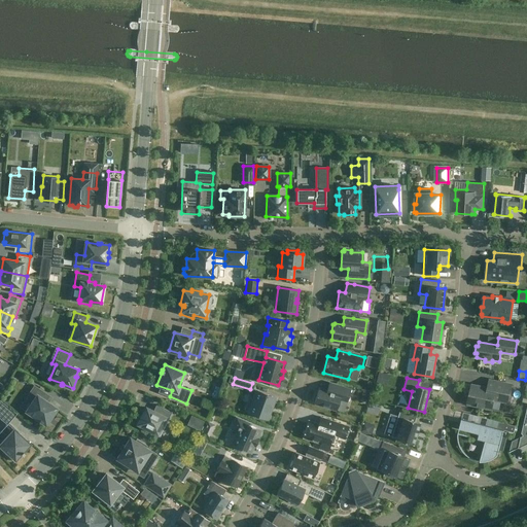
[(471,385),(468,403),(492,409),(494,399),(507,402),(512,385),(489,380),(488,389),(471,385)]
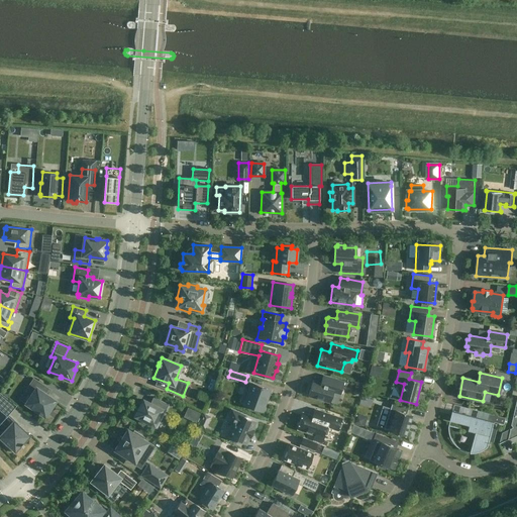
[(344,382),(329,378),(322,376),(320,383),(313,381),(308,396),(330,402),(333,392),(340,394),(344,382)]
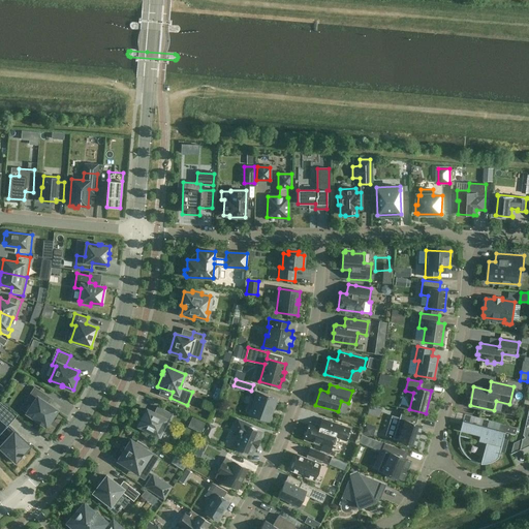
[(33,404),(27,413),(39,422),(39,423),(42,425),(42,424),(45,426),(51,418),(52,421),(57,412),(56,411),(56,410),(45,403),(50,398),(34,387),(26,399),(33,404)]
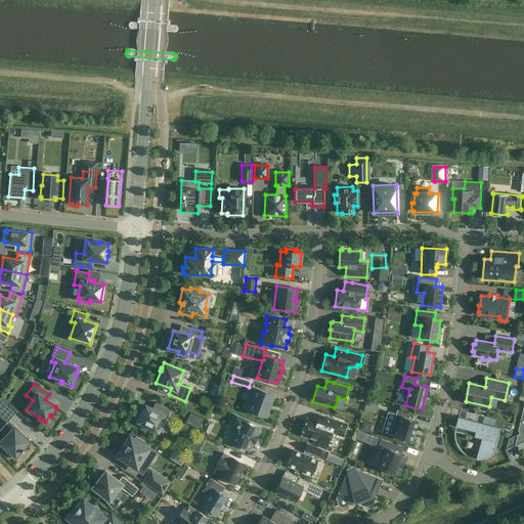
[(255,389),(247,410),(266,417),(274,395),(255,389)]
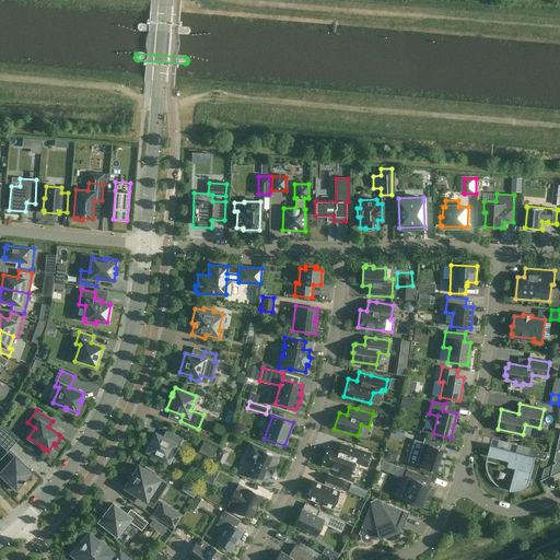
[(150,442),(146,451),(151,454),(151,453),(167,461),(172,452),(175,453),(182,439),(166,430),(163,438),(155,433),(151,442),(150,442)]
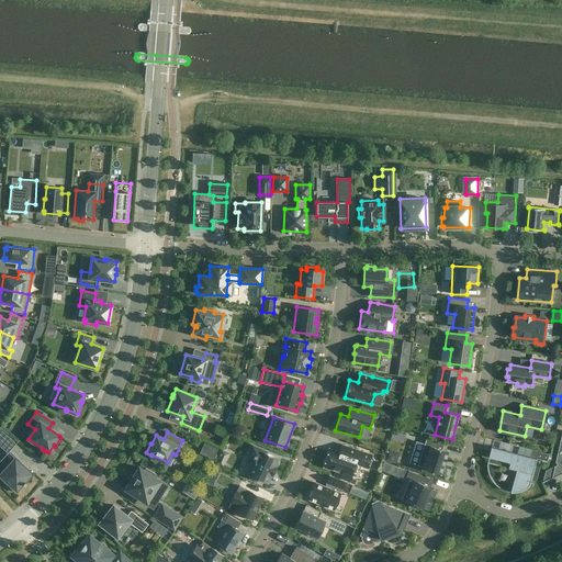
[(542,483),(553,479),(561,473),(561,435),(555,462),(557,462),(558,464),(554,467),(547,470),(542,483)]
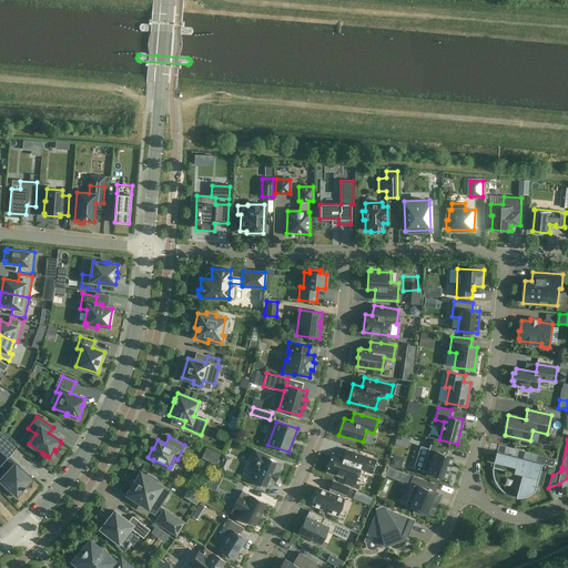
[(430,442),(422,470),(427,473),(427,474),(446,479),(453,456),(444,454),(446,447),(430,442)]
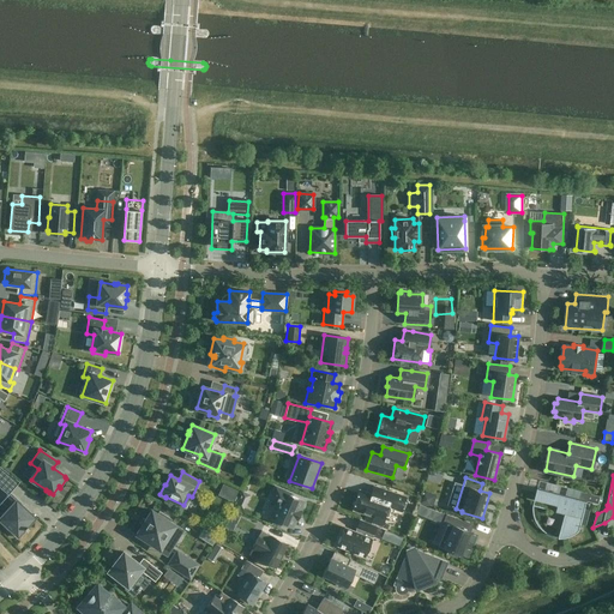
[(270,518),(287,525),(294,529),(305,503),(292,495),(293,494),(275,486),(270,498),(278,501),(270,518)]
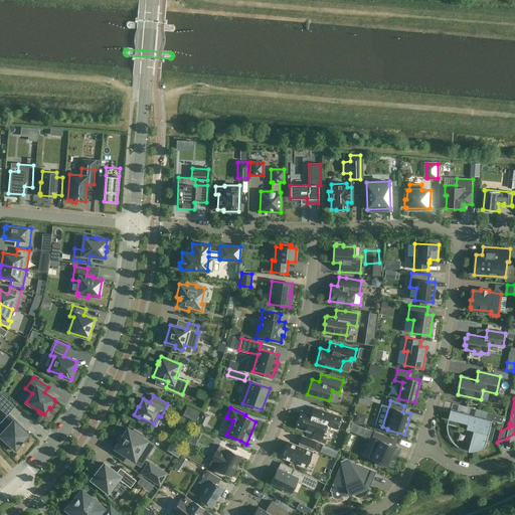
[(489,412),(487,418),(452,409),(449,419),(469,424),(467,430),(474,432),(469,451),(473,451),(475,451),(477,450),(478,450),(480,449),(482,449),(483,448),(485,447),(486,446),(493,420),(503,422),(504,416),(489,412)]
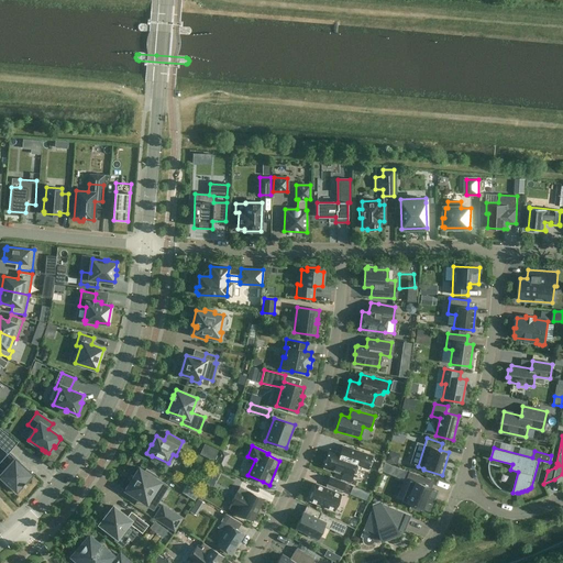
[(368,470),(373,455),(351,449),(349,455),(330,449),(323,467),(343,474),(341,479),(351,483),(356,465),(368,470)]
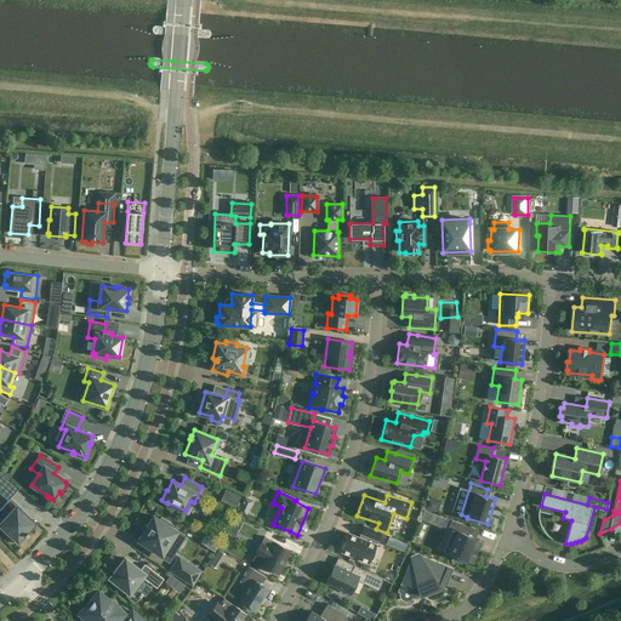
[(246,496),(241,508),(249,511),(252,499),(246,496)]
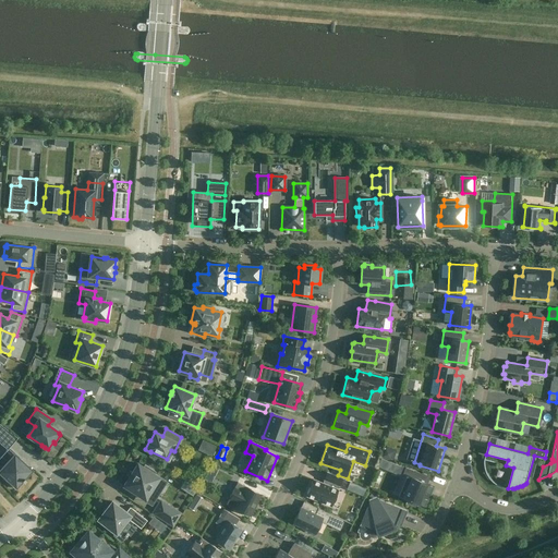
[(0,472),(1,472),(8,478),(5,480),(16,489),(24,481),(26,480),(24,477),(31,470),(19,459),(21,457),(9,447),(8,449),(0,457),(0,472)]
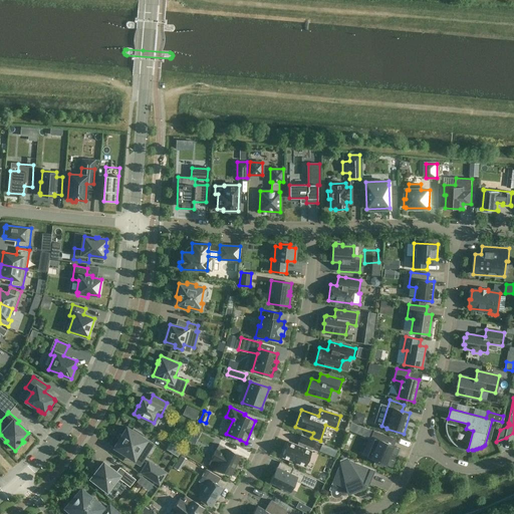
[(355,433),(358,426),(350,422),(347,430),(355,433)]
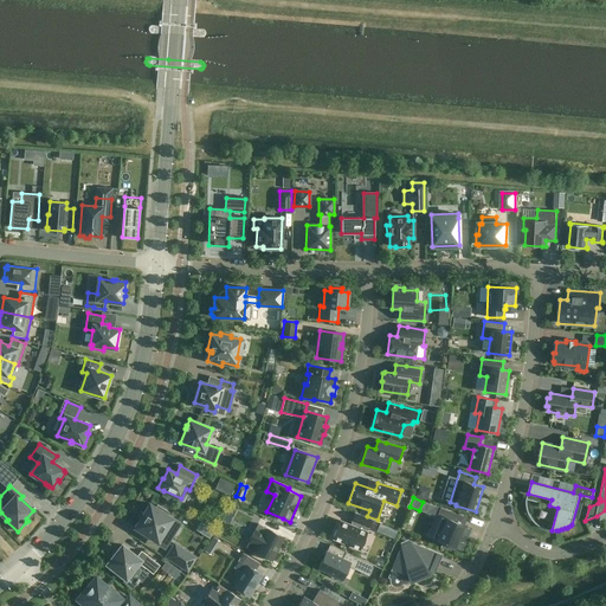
[(134,528),(159,542),(165,547),(172,534),(179,523),(180,522),(173,519),(167,515),(169,513),(158,505),(155,508),(149,503),(143,513),(141,511),(137,516),(140,519),(134,528)]
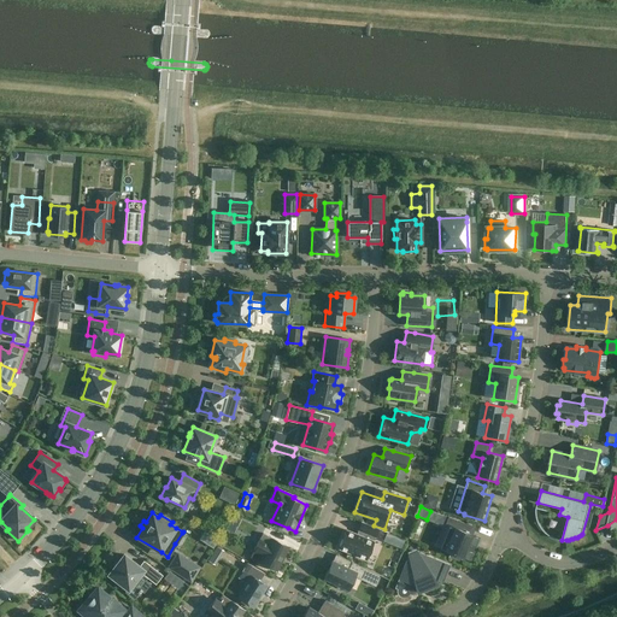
[(447,526),(444,536),(439,547),(470,559),(479,538),(472,535),(475,527),(448,517),(445,526),(447,526)]
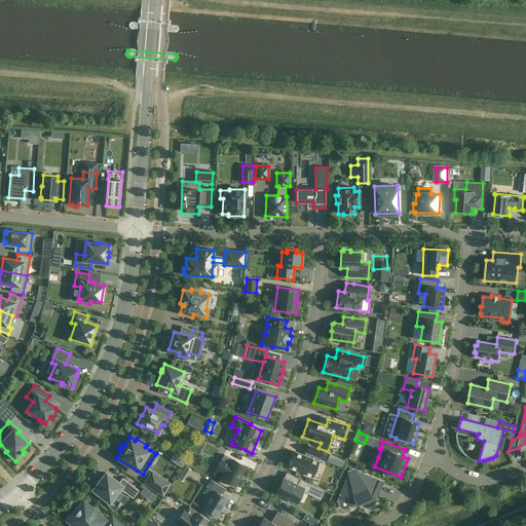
[(304,456),(295,452),(289,467),(312,477),(323,451),(308,445),(304,456)]
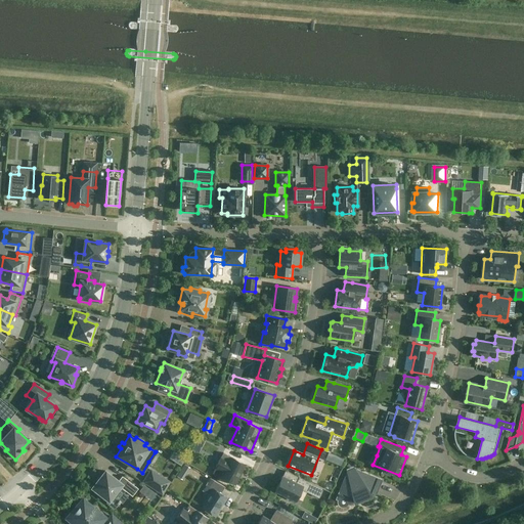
[(221,477),(234,484),(245,465),(223,453),(215,468),(224,472),(221,477)]
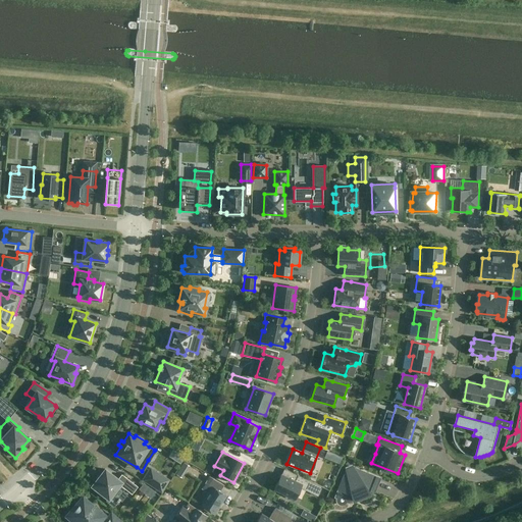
[(346,470),(335,498),(336,498),(336,500),(337,503),(338,504),(341,505),(343,505),(345,504),(346,502),(348,503),(351,496),(355,493),(358,502),(367,498),(365,494),(370,493),(369,492),(371,489),(374,491),(380,478),(353,467),(346,470)]
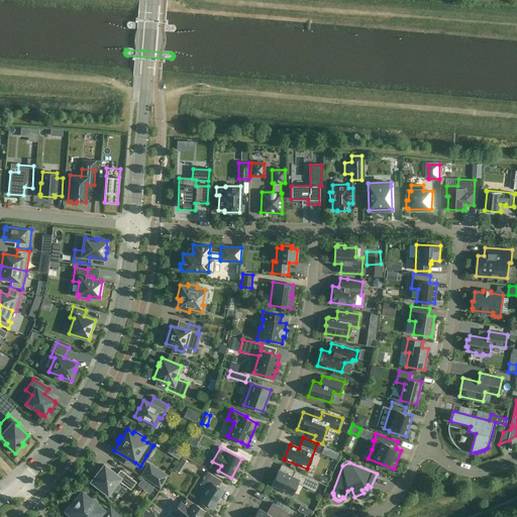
[(130,490),(136,482),(120,470),(116,475),(104,464),(99,471),(95,475),(96,476),(91,482),(108,495),(112,489),(113,490),(117,485),(116,484),(118,481),(130,490)]
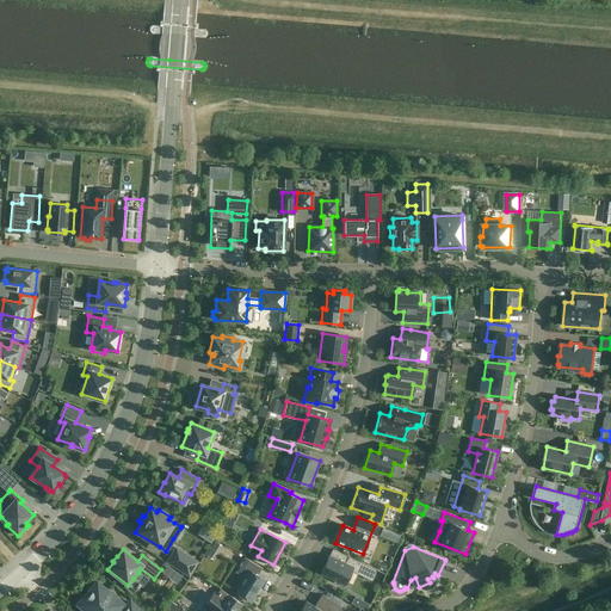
[(197,562),(176,549),(167,562),(189,575),(197,562)]
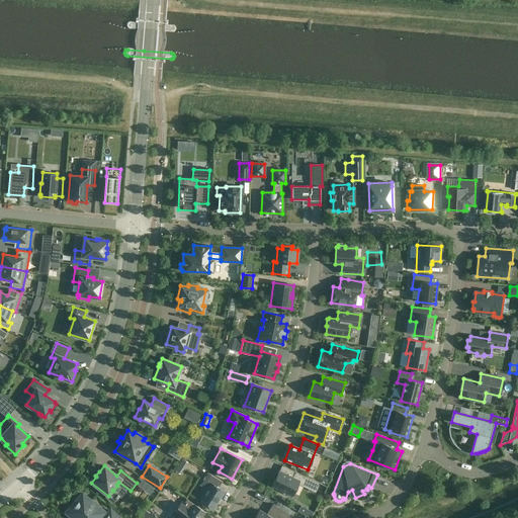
[(316,492),(320,484),(283,465),(280,471),(279,471),(272,486),(292,496),(299,482),(305,485),(304,486),(316,492)]
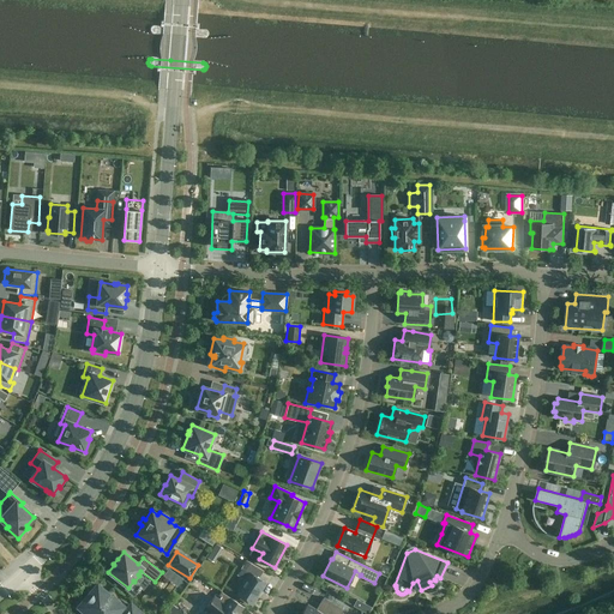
[(264,571),(246,560),(241,567),(250,573),(236,594),(252,605),(266,583),(259,578),(264,571)]
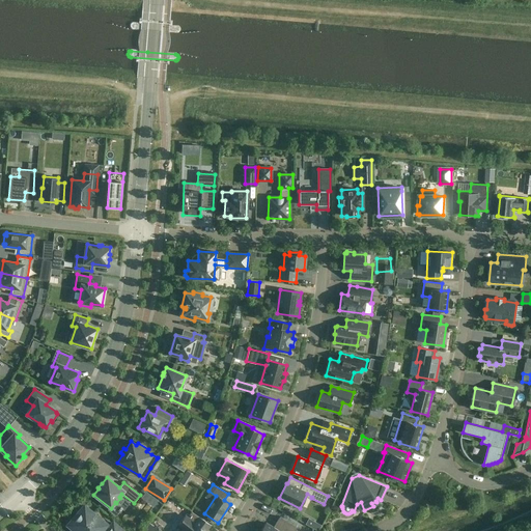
[(75,530),(76,530),(75,530),(121,530),(113,523),(111,526),(98,514),(96,516),(84,505),(73,519),(71,516),(63,525),(71,530),(75,530)]
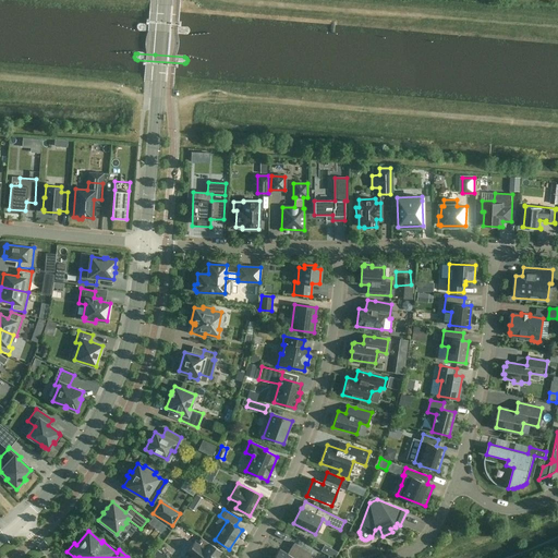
[(193,555),(190,557),(215,557),(221,552),(201,537),(196,544),(194,542),(187,552),(193,555)]
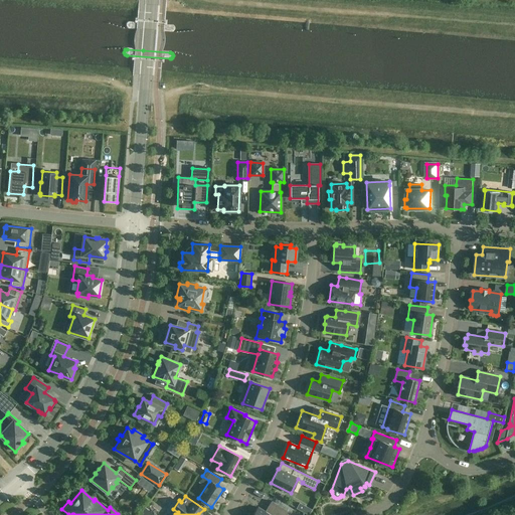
[(258,507),(252,514),(286,514),(288,512),(271,501),(265,511),(258,507)]
